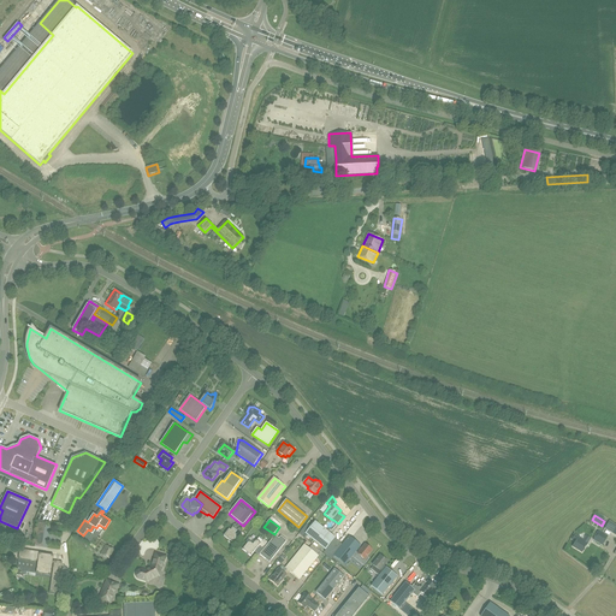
[(615,523),(610,521),(605,528),(615,534),(615,523)]
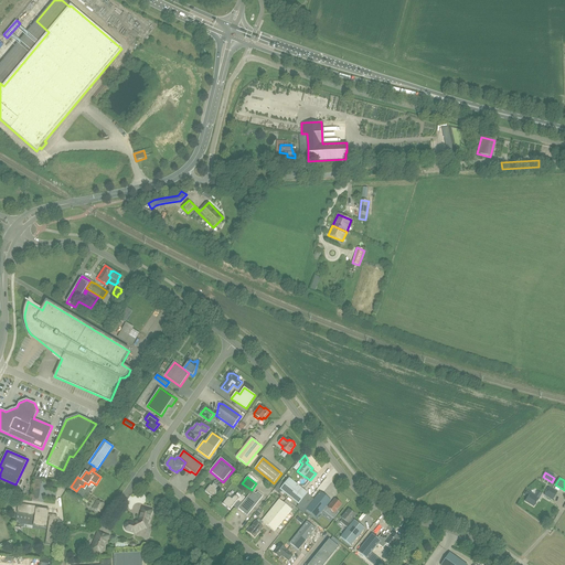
[(280,489),(299,504),(302,507),(311,497),(308,494),(289,479),(280,489)]
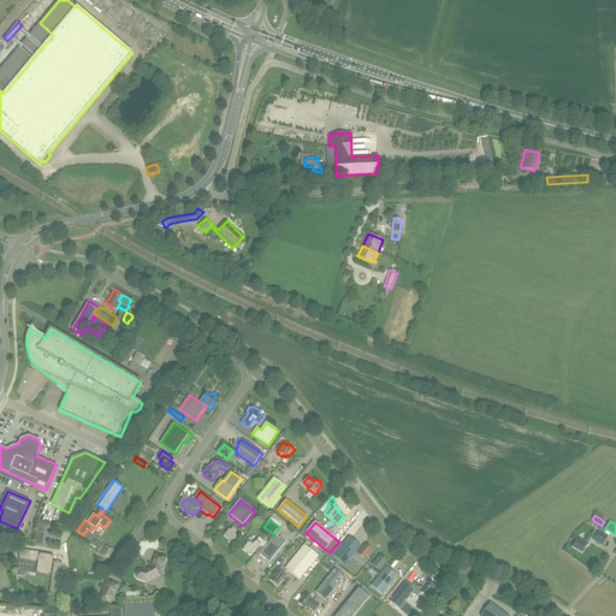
[(229,529),(224,537),(229,540),(229,542),(232,545),(235,542),(234,542),(237,537),(235,534),(237,532),(232,528),(231,531),(229,529)]
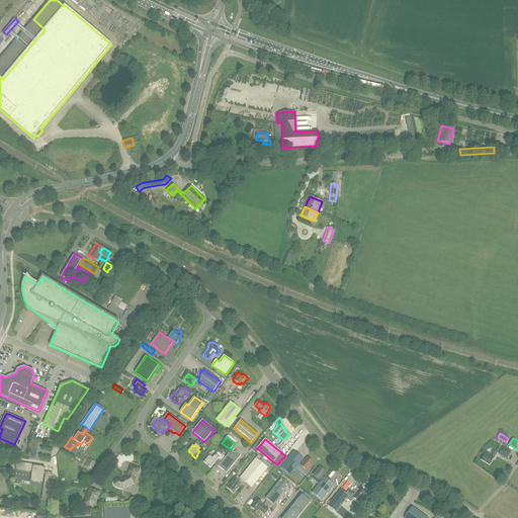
[(507,458),(511,450),(503,446),(499,454),(507,458)]
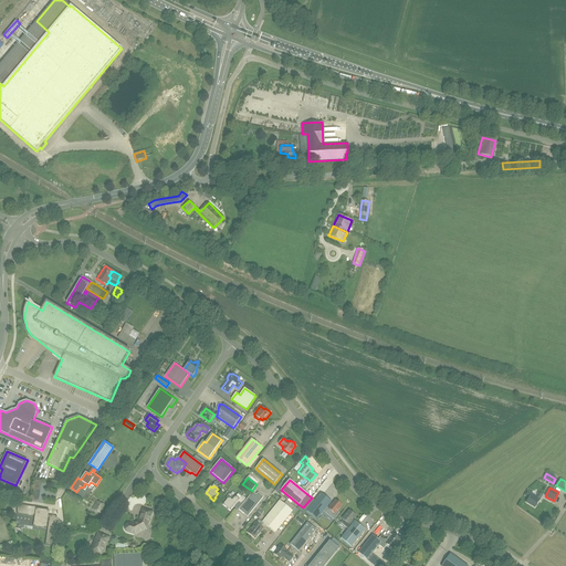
[(239,510),(248,516),(264,496),(259,492),(257,494),(253,492),(239,510)]
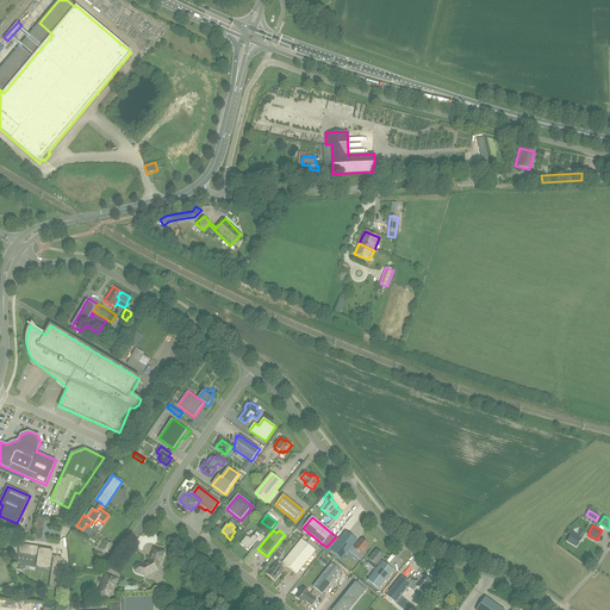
[(571,536),(567,541),(577,547),(583,539),(582,539),(585,534),(580,531),(578,536),(570,530),(567,534),(571,536)]
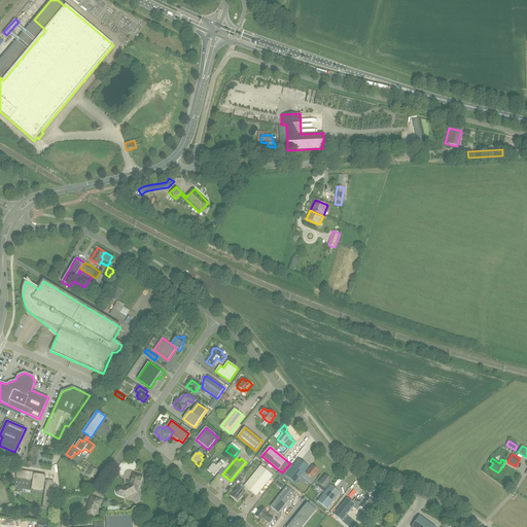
[(219,462),(219,463),(215,460),(214,459),(213,460),(211,463),(212,464),(208,470),(214,476),(221,467),(224,469),(229,463),(226,461),(223,465),(219,462)]
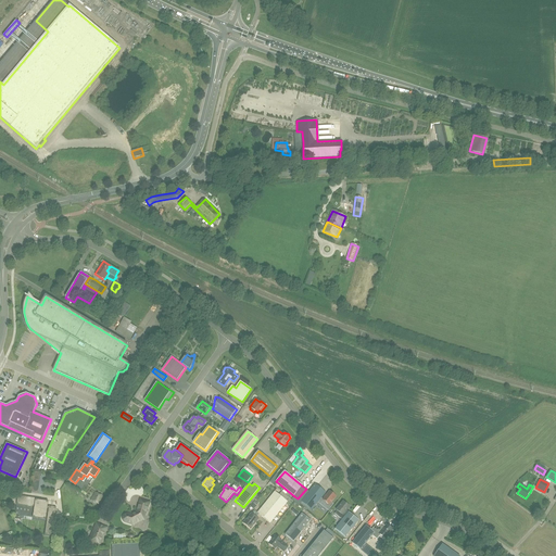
[(312,510),(326,493),(315,484),(302,502),(312,510)]
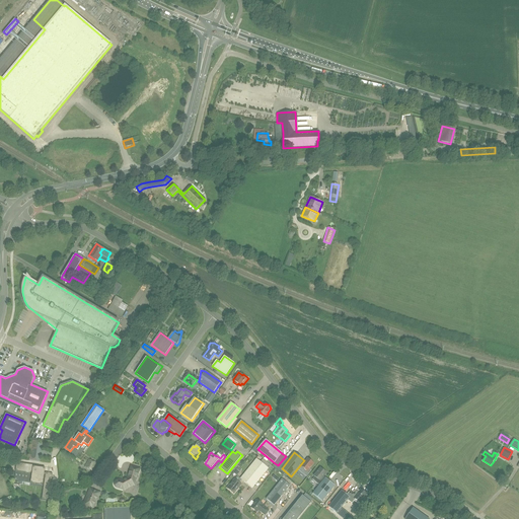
[(269,468),(256,458),(240,478),(252,489),(269,468)]
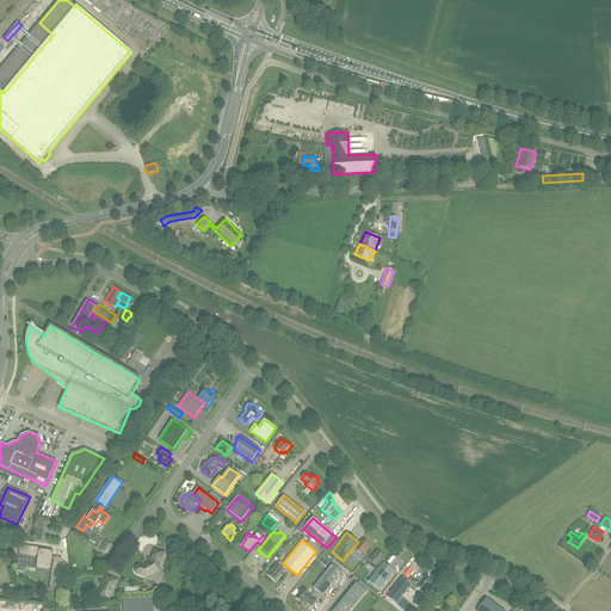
[(370,545),(363,539),(355,549),(362,555),(370,545)]
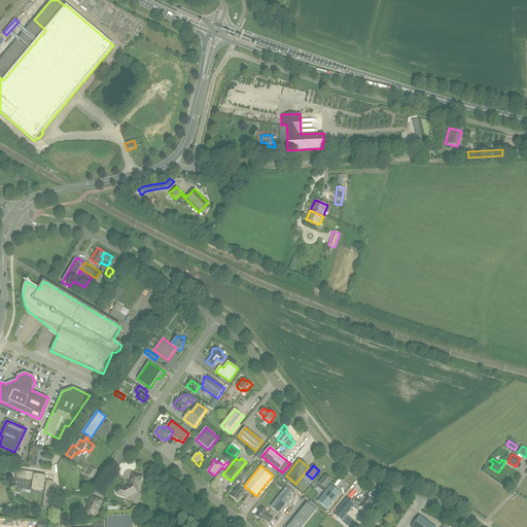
[(86,473),(94,479),(99,470),(91,466),(86,473)]
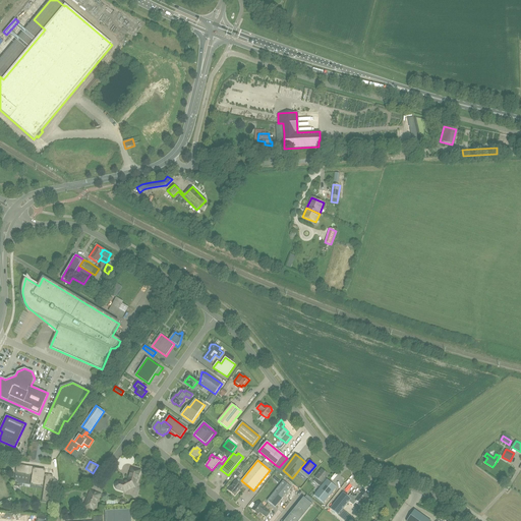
[(43,486),(44,476),(46,477),(42,502),(49,503),(53,475),(47,474),(45,474),(45,470),(40,469),(40,467),(34,466),(17,464),(15,472),(14,485),(19,486),(20,483),(31,484),(31,485),(43,486)]
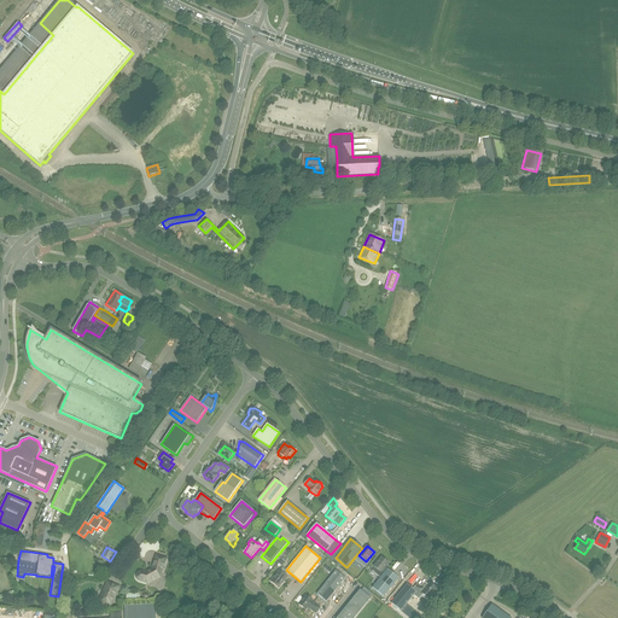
[(146,572),(143,571),(141,571),(140,571),(139,571),(139,572),(138,572),(136,573),(136,575),(136,576),(136,577),(136,578),(138,578),(138,579),(139,581),(140,581),(149,583),(161,578),(165,563),(167,558),(163,557),(162,560),(155,559),(151,569),(146,572)]
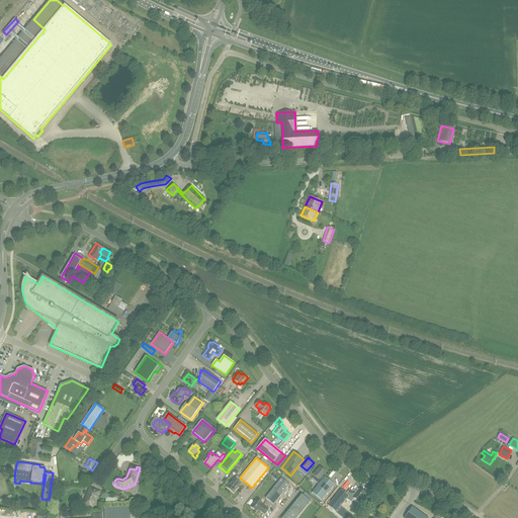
[(335,485),(325,477),(324,479),(322,477),(326,471),(320,467),(314,475),(315,476),(313,479),(319,484),(313,493),(322,500),(335,485)]
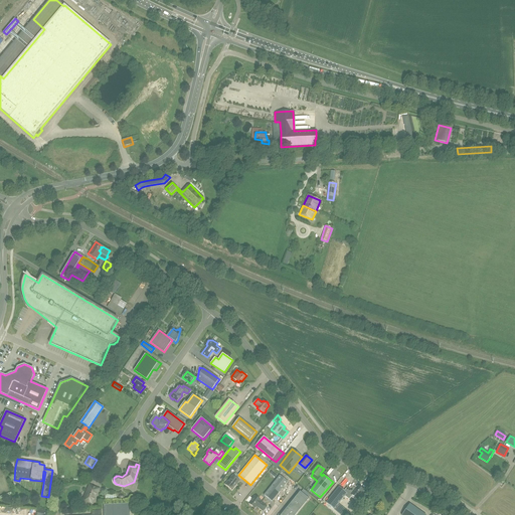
[(233,475),(225,485),(232,490),(239,481),(233,475)]
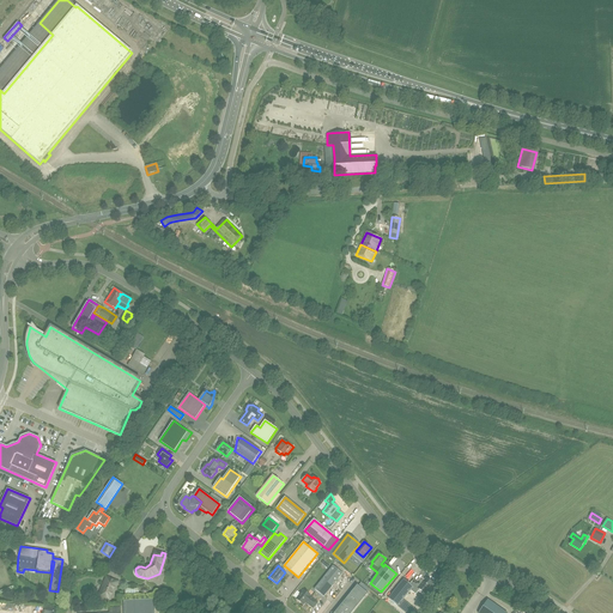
[(323,596),(343,574),(333,566),(315,589),(323,596)]
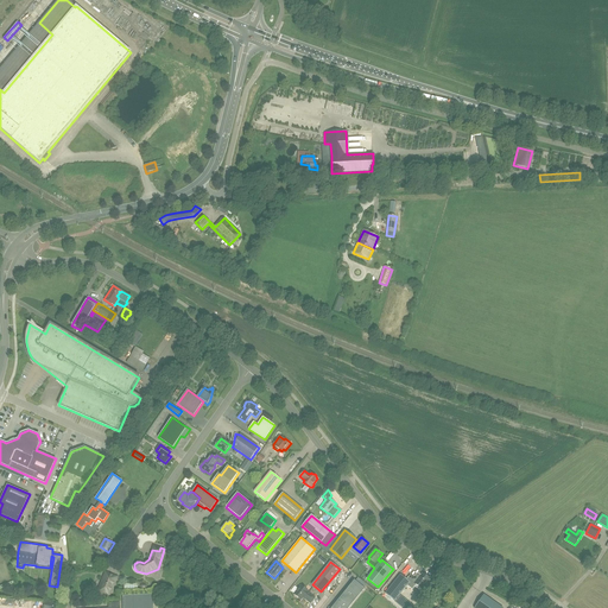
[(401,562),(397,568),(409,576),(412,571),(401,562)]
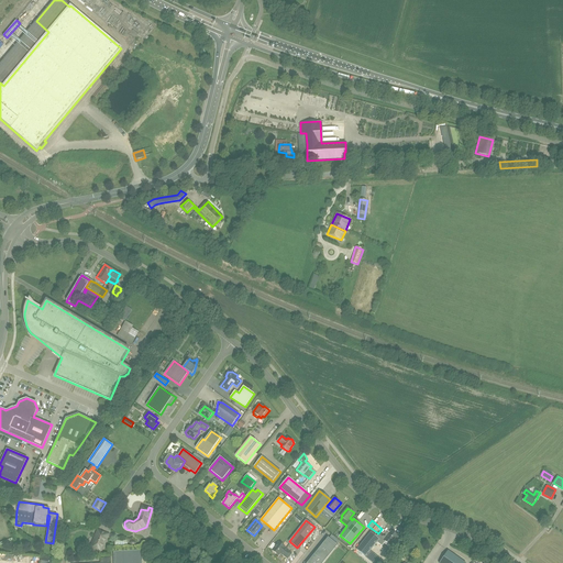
[(101,553),(109,533),(98,529),(89,549),(101,553)]
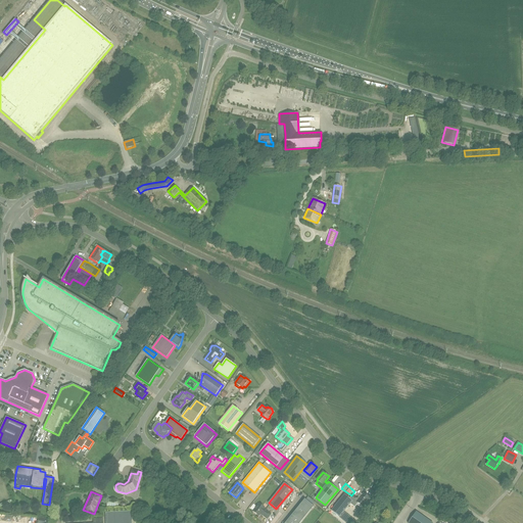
[(358,504),(363,507),(370,498),(367,495),(367,493),(365,493),(364,493),(360,498),(357,495),(354,495),(352,494),(349,498),(344,494),(331,511),(346,522),(355,522),(357,522),(344,512),(350,504),(354,508),(358,504)]
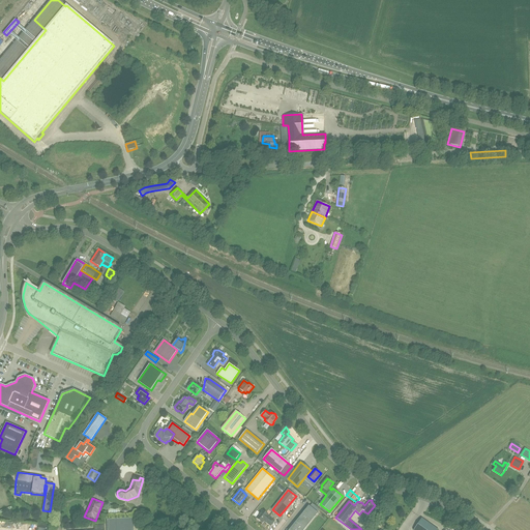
[(303,529),(318,513),(308,506),(290,529),(286,529),(303,529)]
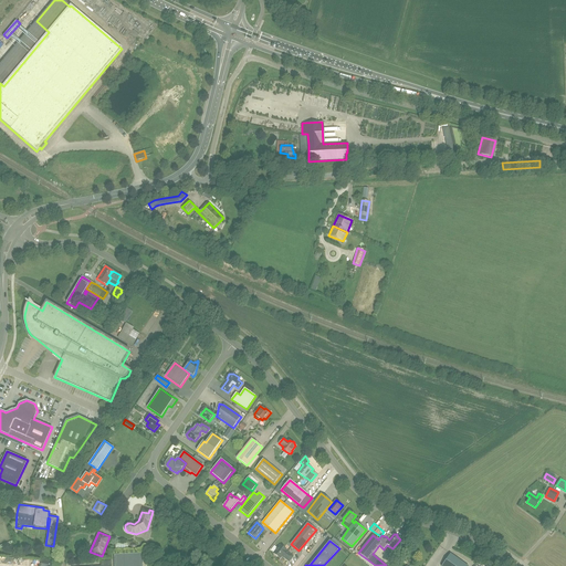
[(286,551),(281,545),(273,553),(280,558),(282,556),(290,562),(294,556),(286,551)]
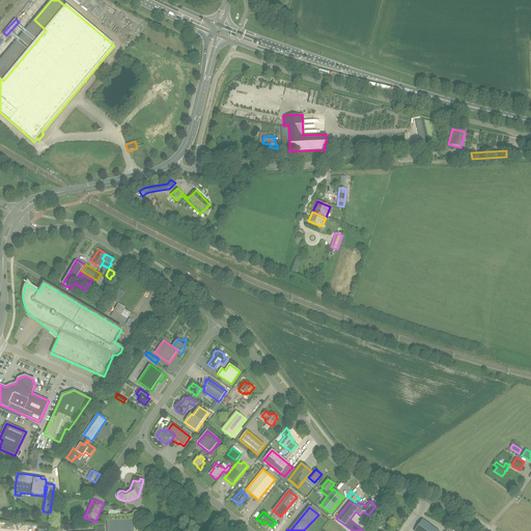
[(133,530),(133,520),(107,521),(107,530),(133,530)]
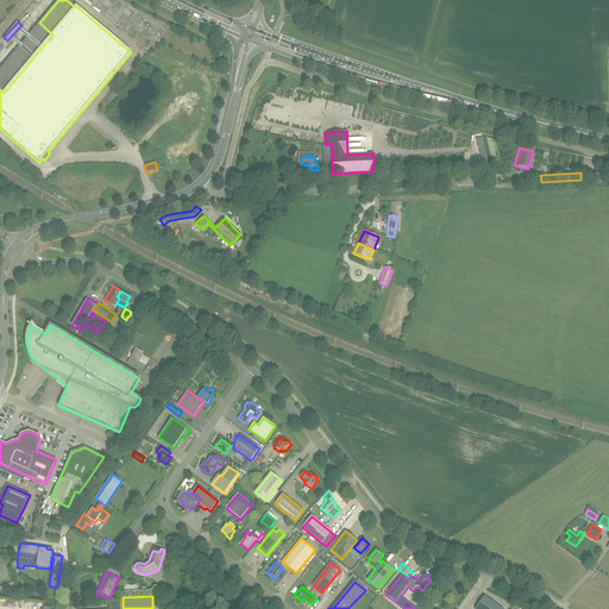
[(502,608),(484,596),(475,608),(502,608)]
